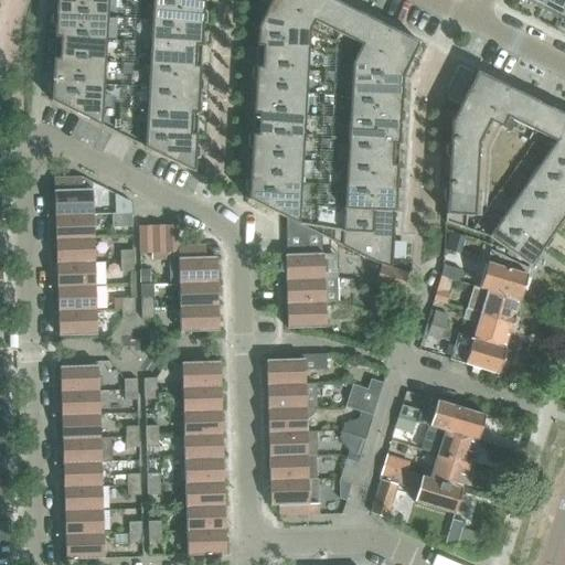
[(55,14),(107,17),(107,0),(53,0),(53,2),(56,6),(55,14)]
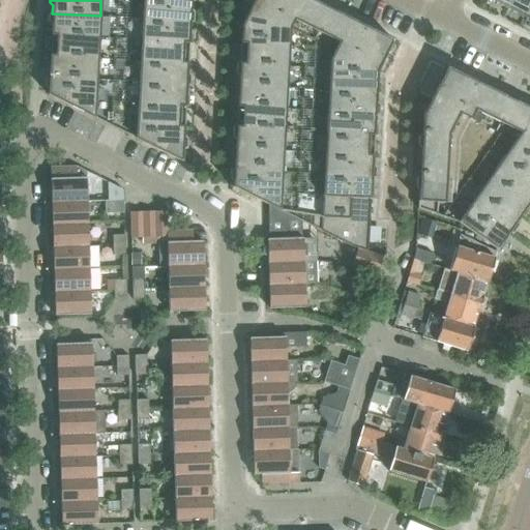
[(192,2),(156,0),(141,0),(141,21),(190,23),(194,23),(194,12),(190,9),(192,2)]
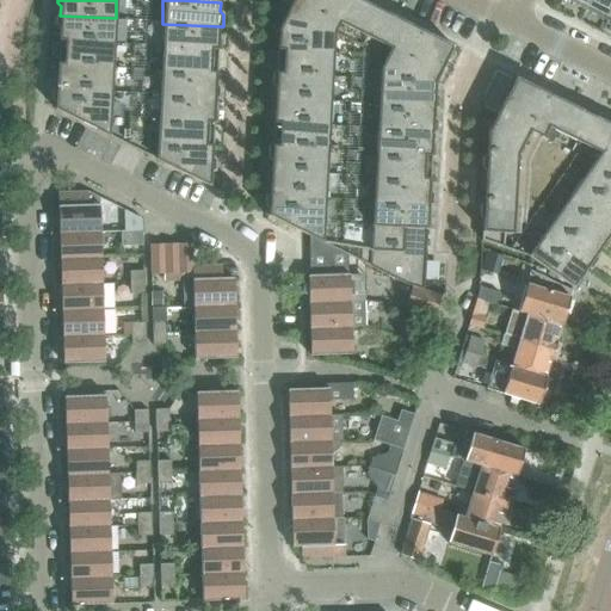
[(402,69),(436,85),(436,84),(454,47),(419,30),(411,26),(411,25),(386,13),(386,14),(374,7),(359,0),(292,0),(285,16),(315,31),(318,26),(337,36),(355,45),(368,51),(377,56),(376,57),(382,61),(387,62),(387,61),(402,69)]
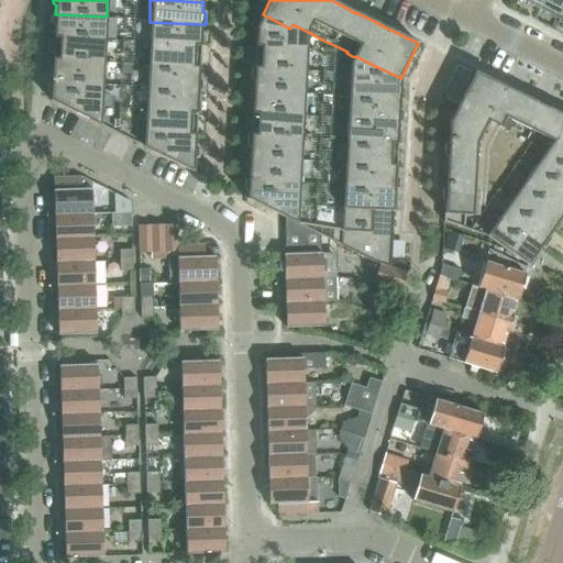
[(562,0),(543,0),(541,6),(545,8),(544,11),(560,19),(562,9),(562,0)]
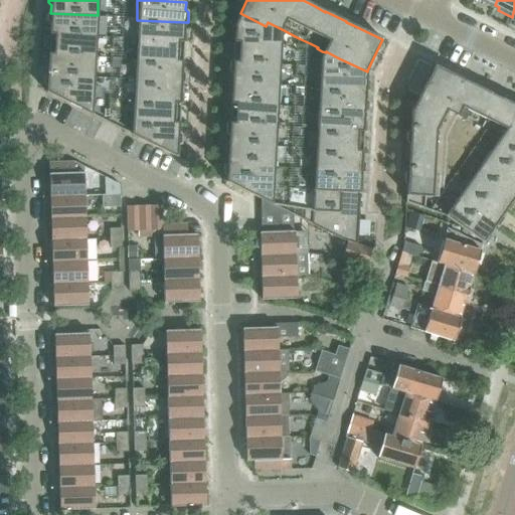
[(49,33),(97,36),(98,15),(50,13),(47,13),(47,22),(50,25),(49,33)]
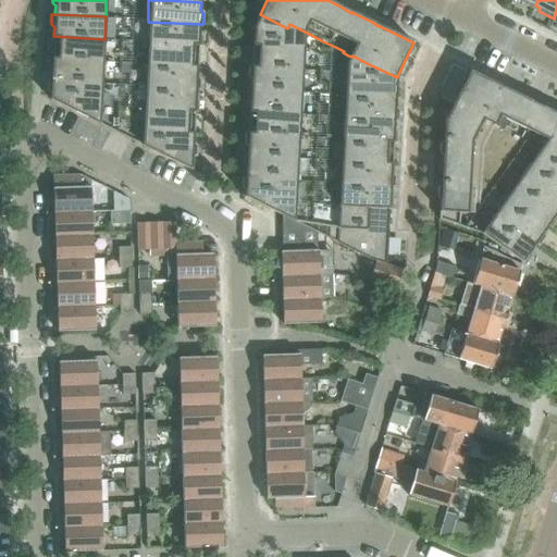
[(254,45),(305,47),(305,37),(307,33),(289,24),(287,28),(260,14),(255,26),(251,26),(250,35),(254,38),(254,45)]
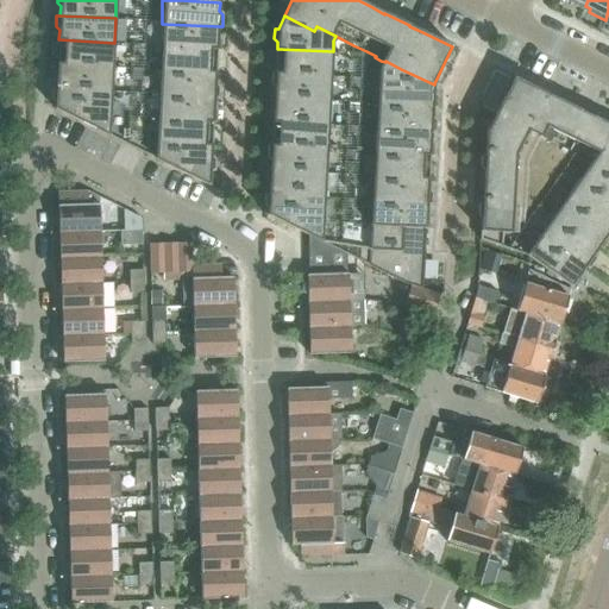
[(219,26),(162,24),(159,48),(218,50),(221,51),(221,39),(218,36),(219,26)]
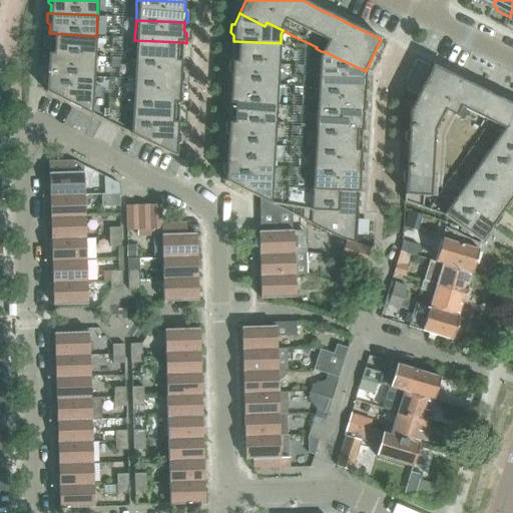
[(48,53),(94,56),(96,36),(49,33),(48,53)]
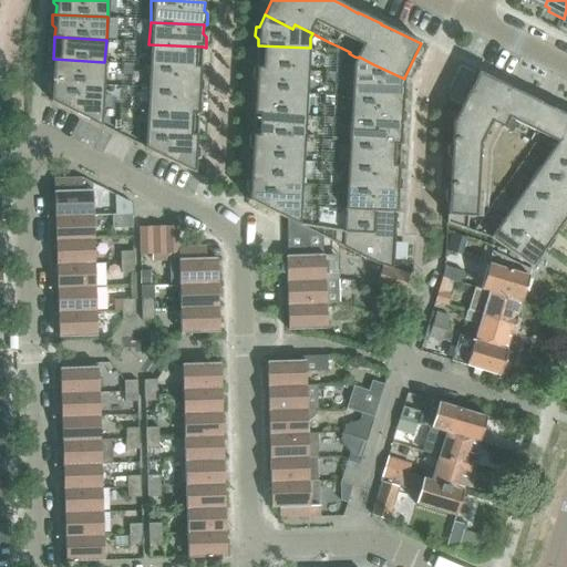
[(203,47),(148,44),(147,66),(200,70),(203,47)]
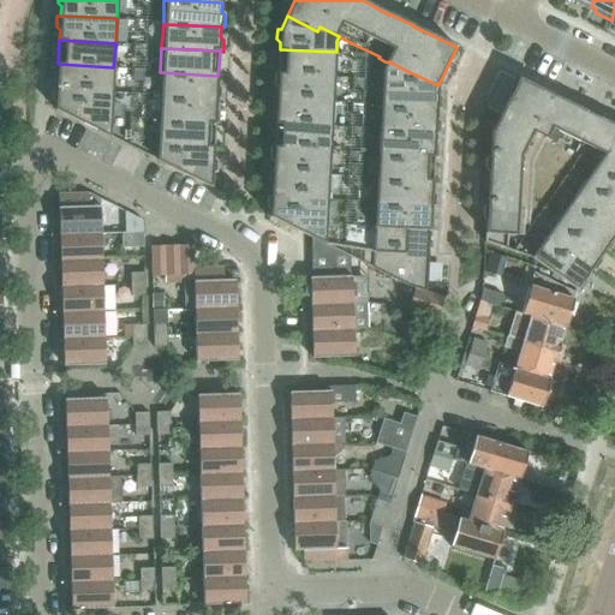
[(280,49),(278,73),(335,77),(336,52),(280,49)]
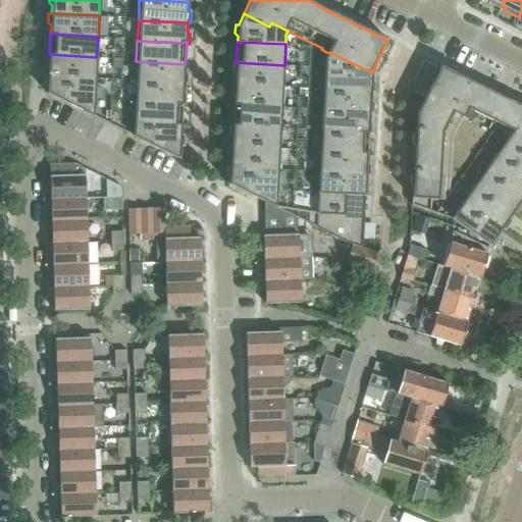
[(344,59),(330,52),(330,53),(326,52),(324,56),(322,90),(342,91),(371,93),(374,93),(374,83),(371,80),(372,72),(344,59)]
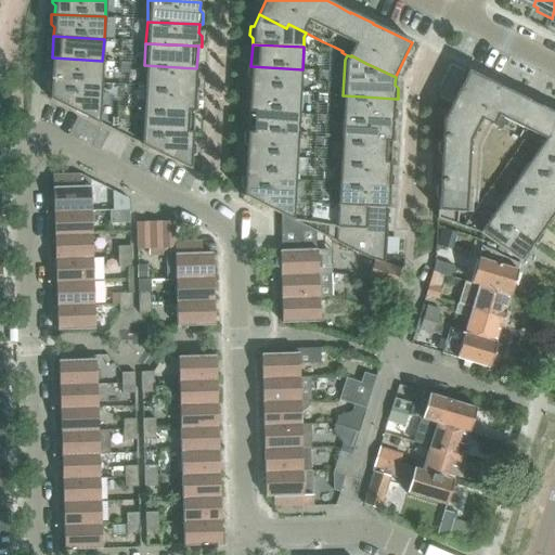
[(51,80),(101,82),(102,61),(52,57),(49,57),(48,68),(51,72),(51,80)]
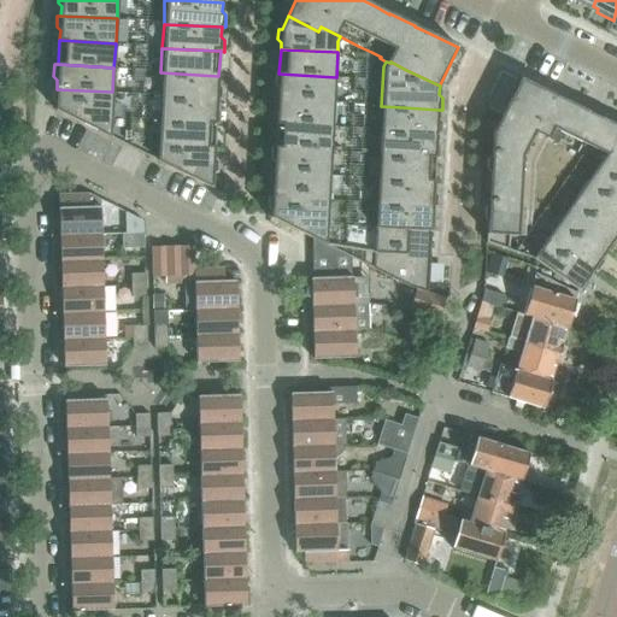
[(218,76),(160,72),(159,98),(217,100),(221,100),(222,89),(218,84),(218,76)]
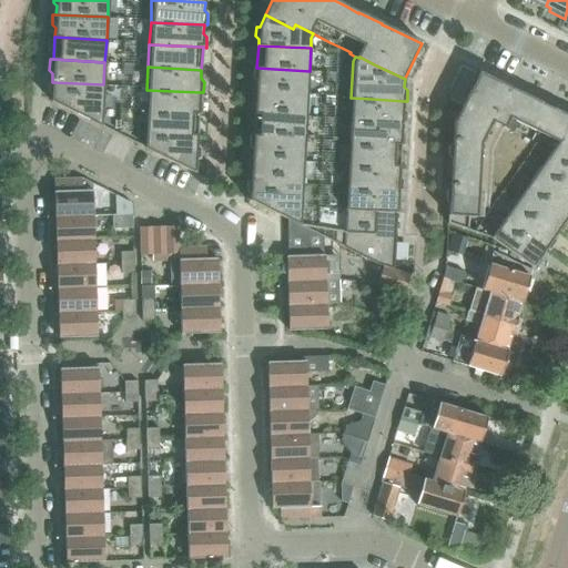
[(256,68),(253,68),(253,79),(256,82),(255,91),(308,93),(310,71),(256,68)]
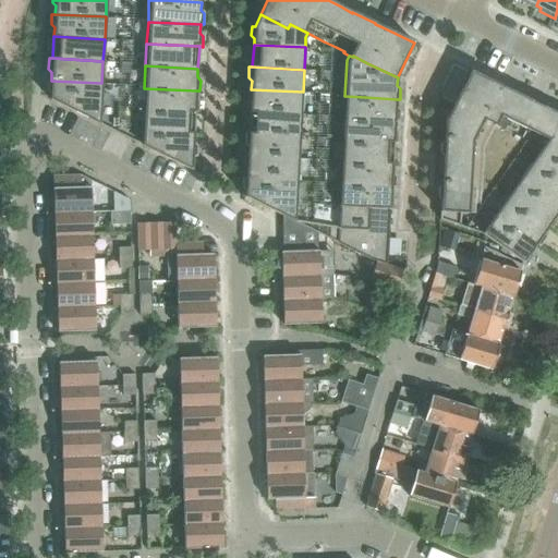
[(543,150),(557,157),(557,114),(544,107),(543,108),(532,102),(532,101),(510,91),(510,92),(501,87),(502,86),(471,71),(445,122),(444,143),(440,143),(440,154),(444,157),(441,187),(438,187),(438,197),(440,202),(440,220),(460,227),(461,214),(466,214),(469,214),(473,138),(480,140),(487,122),(514,136),(526,142),(534,146),(534,147),(541,150),(543,152),(543,150)]
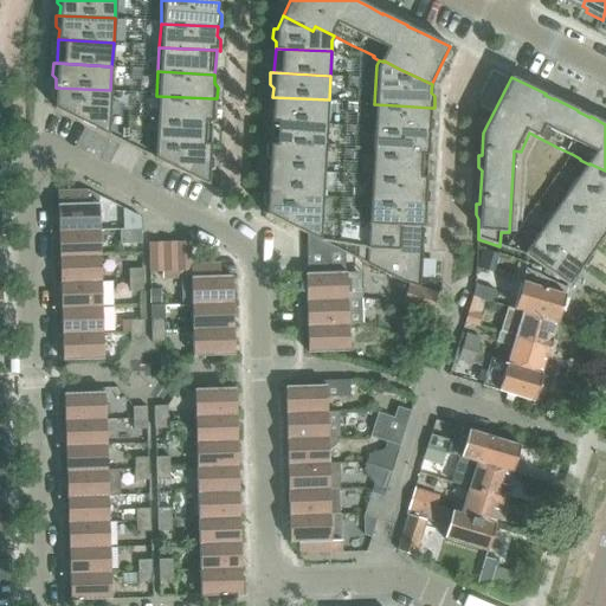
[(89,126),(108,136),(110,90),(56,88),(52,88),(51,98),(55,103),(55,109),(89,126)]
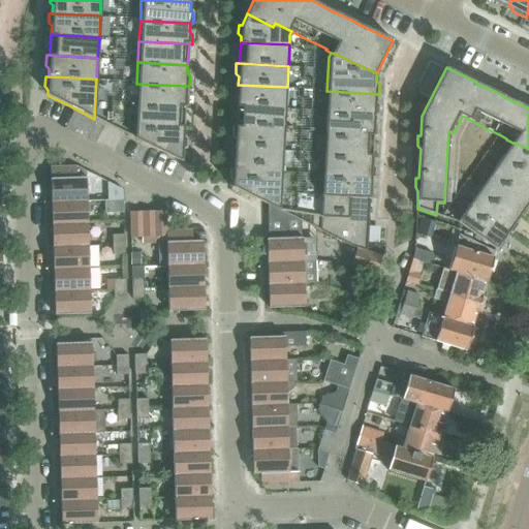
[(135,104),(170,106),(185,107),(188,107),(189,97),(186,94),(186,86),(136,84),(135,104)]
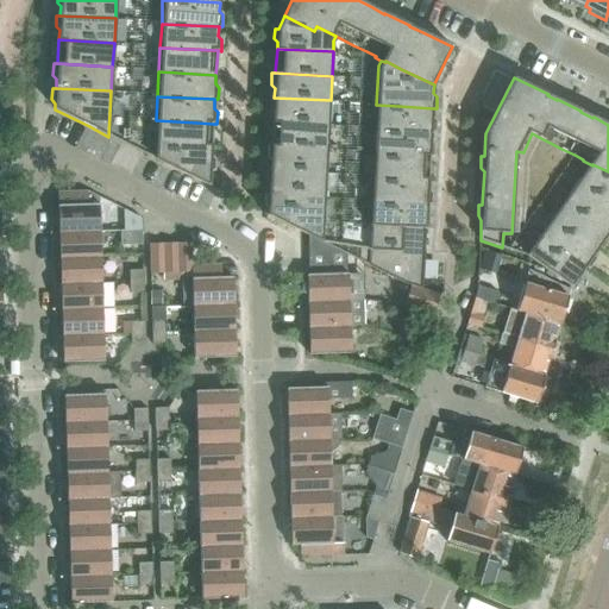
[(274,98),(270,96),(270,108),(274,112),(272,121),(328,125),(331,100),(274,98)]
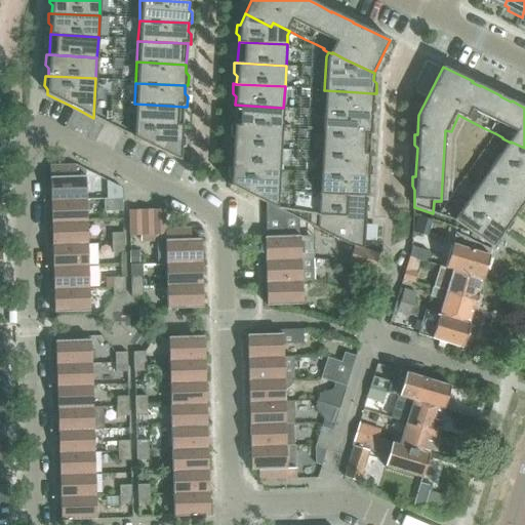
[(323,112),(372,114),(375,114),(375,105),(372,101),(373,93),(344,91),(324,90),(323,112)]
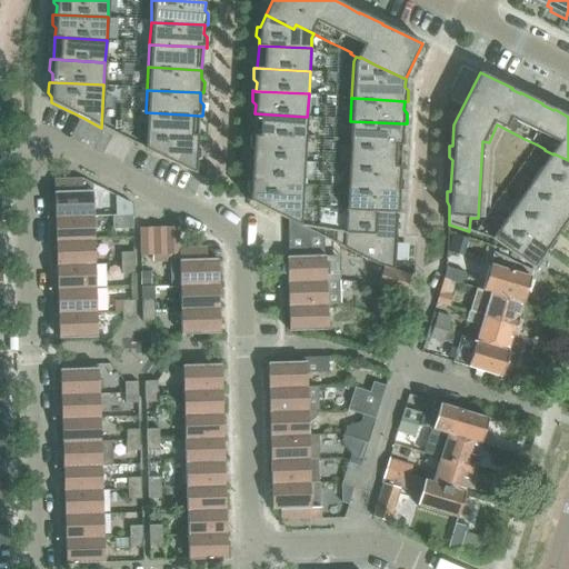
[(199,116),(183,115),(146,112),(145,135),(198,138),(199,116)]
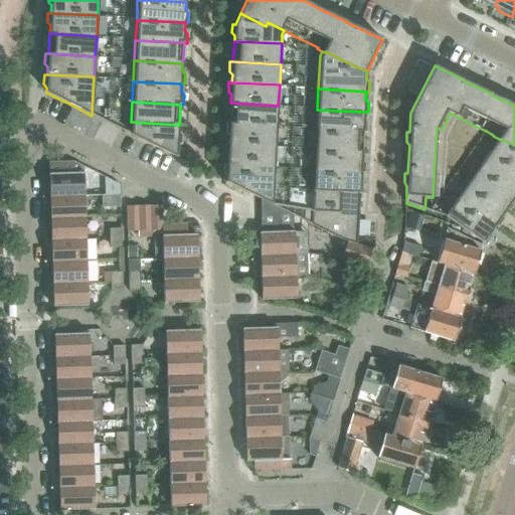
[(229,123),(277,126),(278,106),(230,103),(229,123)]
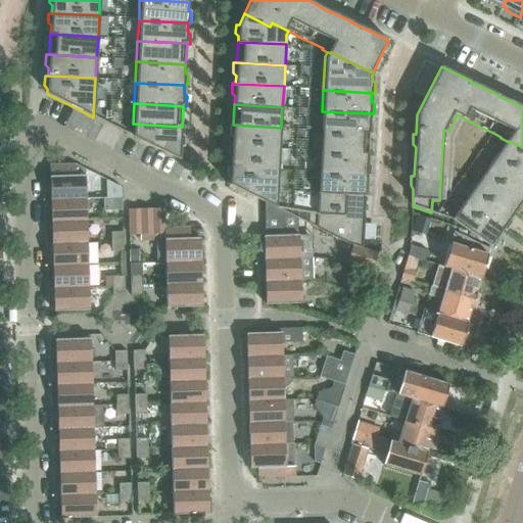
[(321,132),(369,135),(372,135),(373,125),(370,122),(371,113),(322,111),(321,132)]
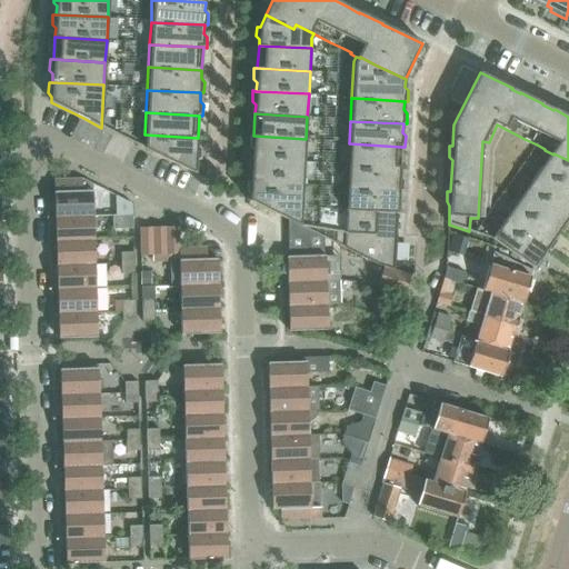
[(198,138),(145,135),(143,149),(161,158),(196,175),(197,160),(200,160),(201,150),(198,147),(198,138)]
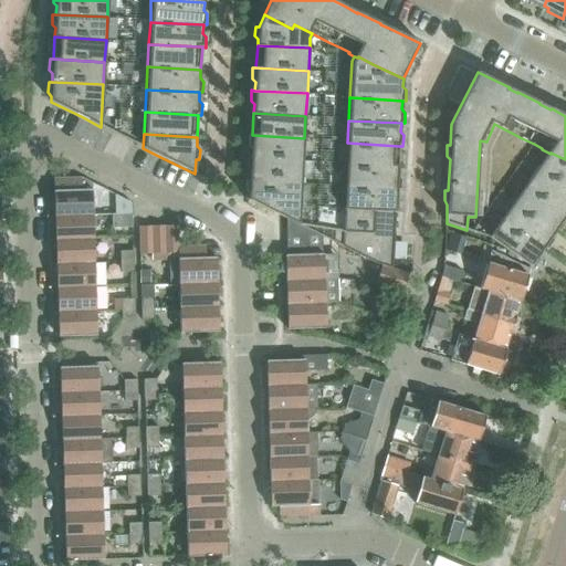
[(252,135),(249,135),(248,146),(251,149),(251,158),(303,160),(304,138),(252,135)]
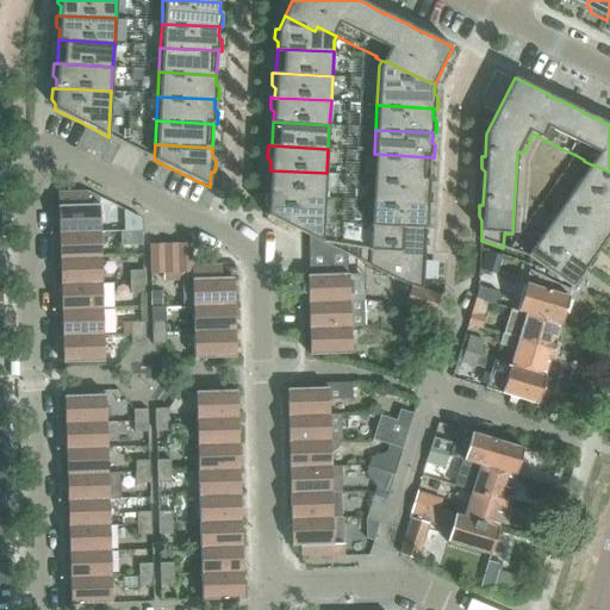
[(429,181),(430,157),(374,154),(373,178),(429,181)]
